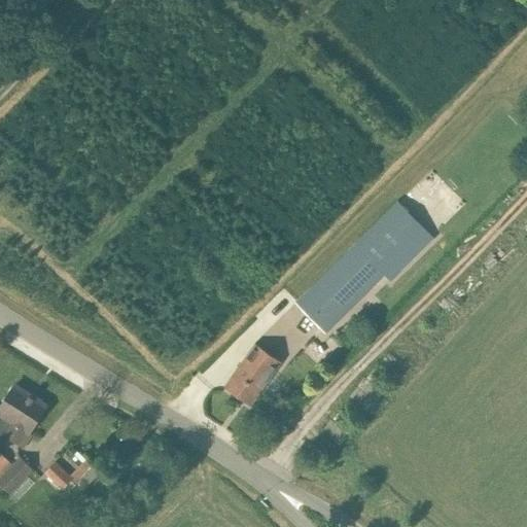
[(50,0),(22,0),(35,15),(50,0)]
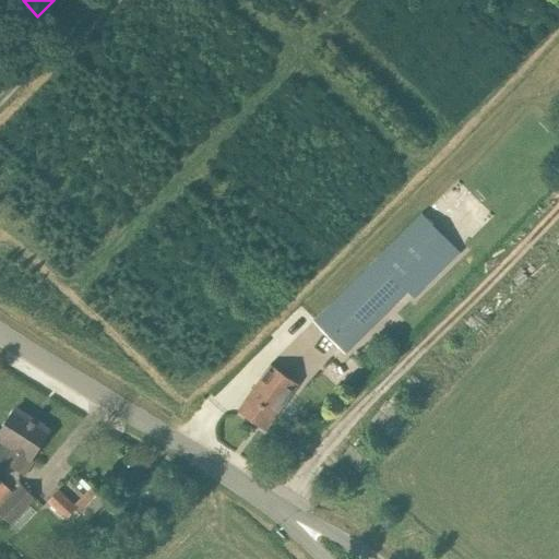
[(414,298),(461,251),(424,213),(377,260),(414,298)]
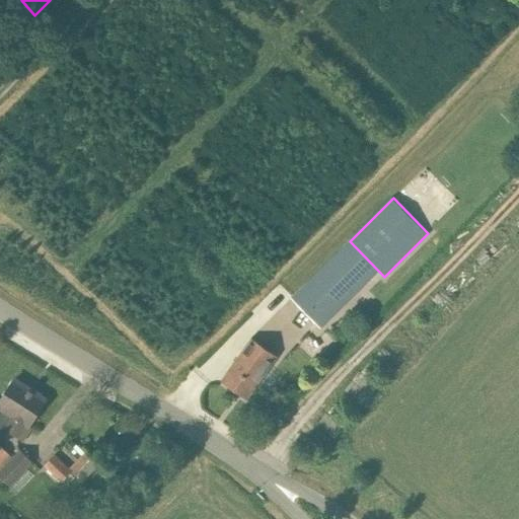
[(349,241),(291,298),(321,327),(378,272),(349,241)]
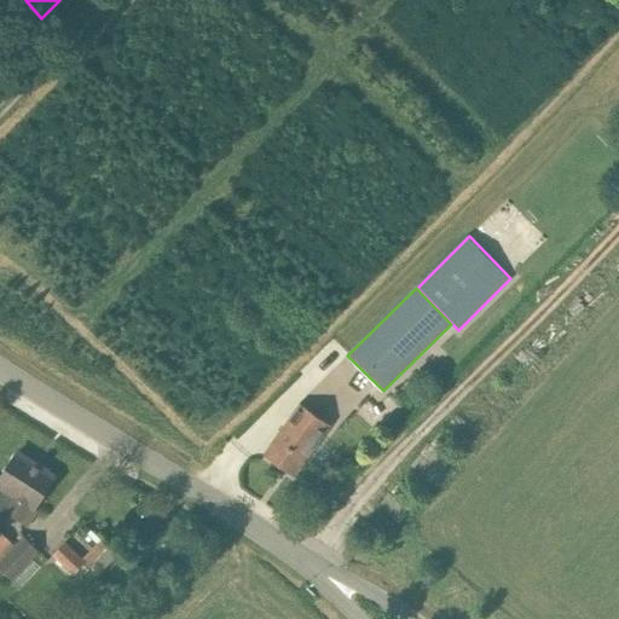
[(294,474),(330,428),(302,406),(266,452),(294,474)]
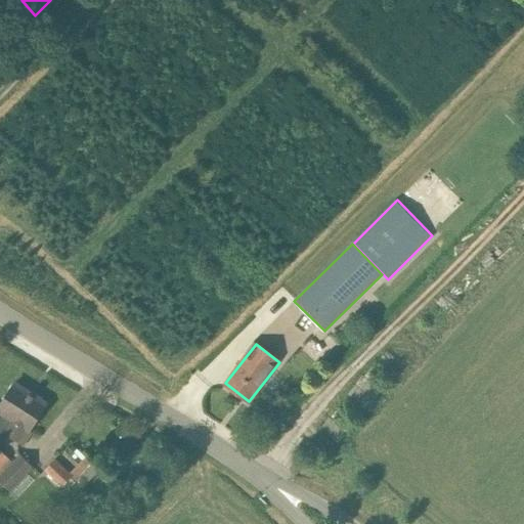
[(47,403),(15,383),(0,406),(0,436),(3,433),(25,446),(34,432),(30,430),(47,403)]
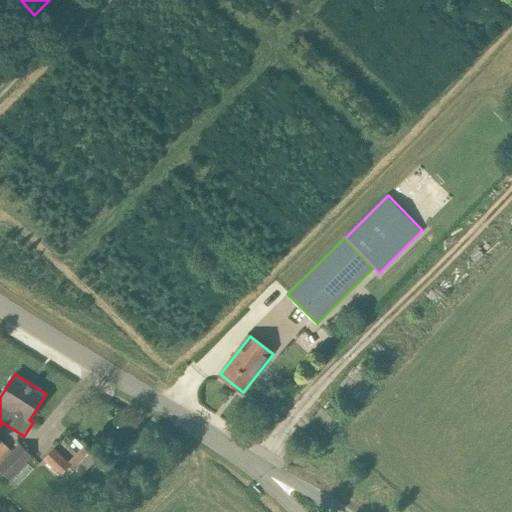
[(0,473),(2,472),(10,481),(11,480),(17,486),(33,469),(27,463),(34,457),(20,443),(9,455),(6,452),(10,448),(0,438),(0,473)]
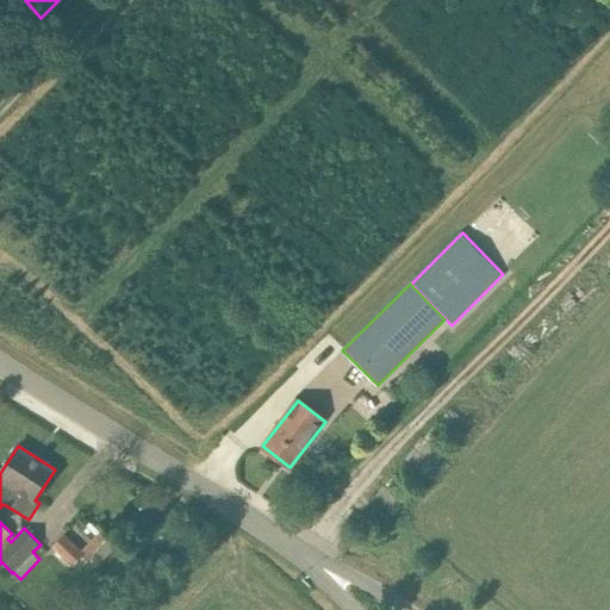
[(66,534),(53,547),(73,567),(85,555),(86,553),(82,551),(66,534)]
